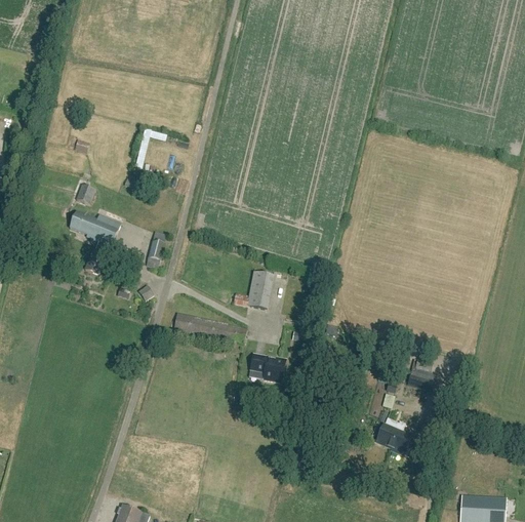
[(165,139),(166,132),(144,127),(135,167),(142,168),(149,135),(165,139)]
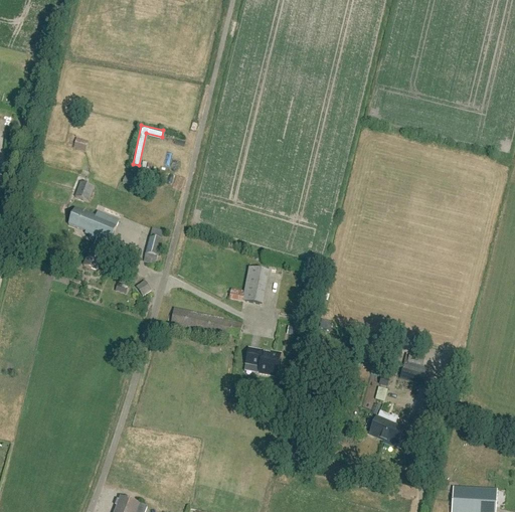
[(88,140),(76,137),(73,146),(84,150),(88,140)]
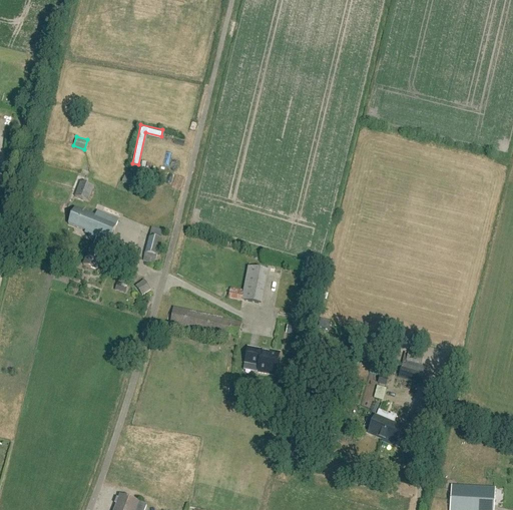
[(138,187),(141,179),(132,176),(132,175),(123,173),(121,180),(129,182),(129,184),(138,187)]
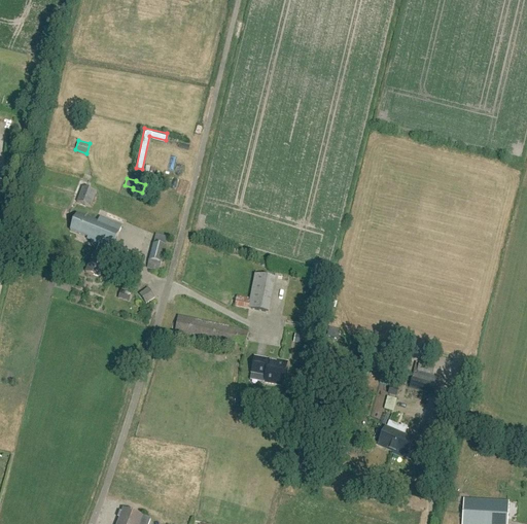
[(90,205),(96,189),(82,184),(76,200),(90,205)]
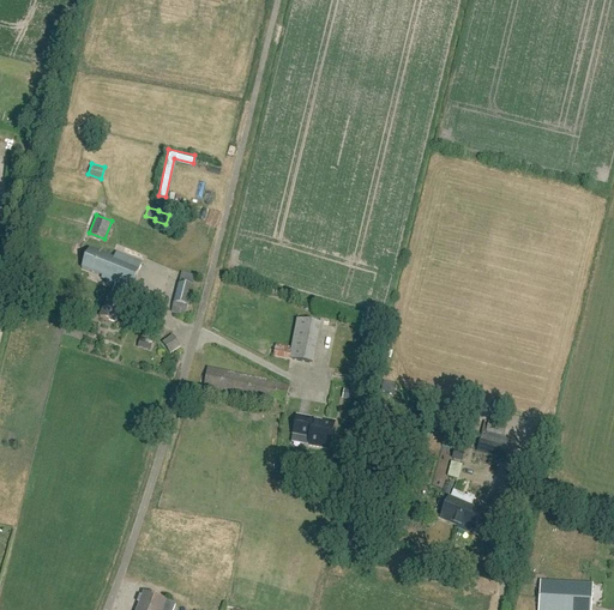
[(106,279),(115,283),(127,288),(131,289),(142,263),(120,254),(120,253),(118,252),(115,255),(90,246),(82,265),(102,273),(102,276),(107,277),(106,279)]
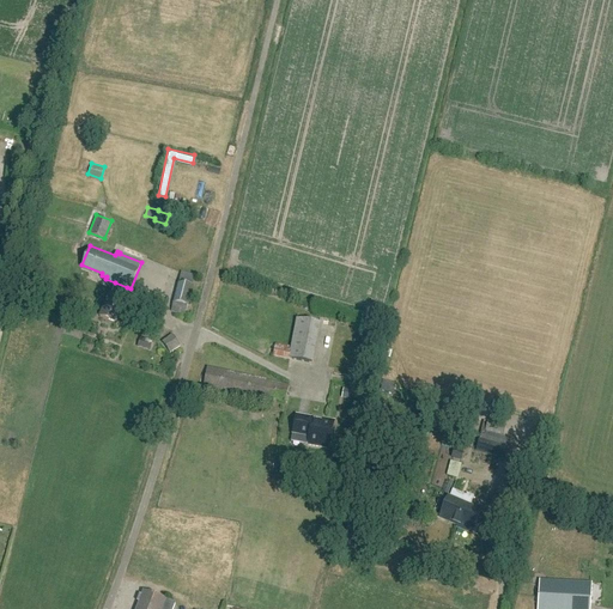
[(188,303),(195,274),(180,270),(174,299),(171,309),(186,312),(188,303)]
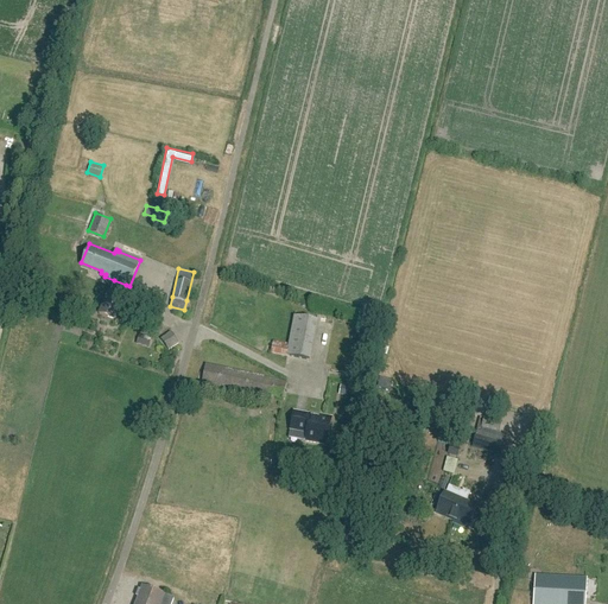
[(121,294),(126,285),(114,280),(111,290),(108,288),(99,311),(115,318),(125,296),(121,294)]
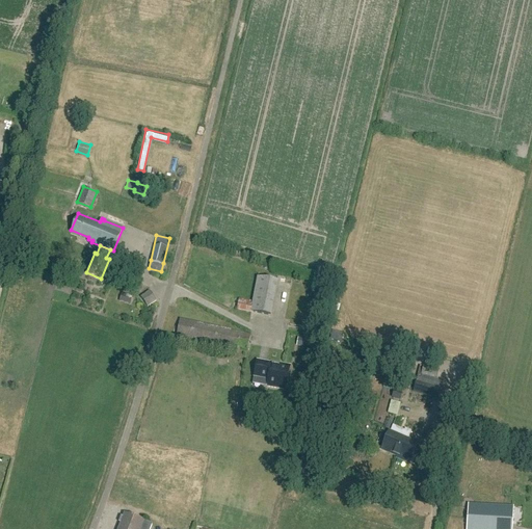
[(270,313),(277,279),(258,275),(254,299),(239,296),(237,307),(270,313)]
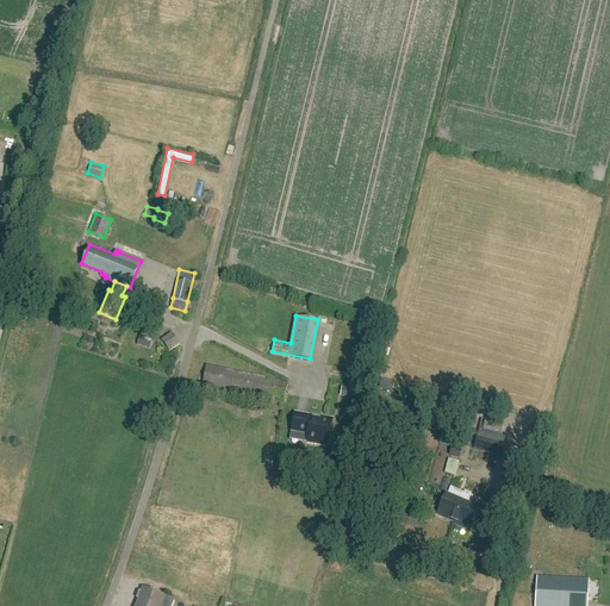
[(161,337),(168,349),(179,341),(172,330),(161,337)]
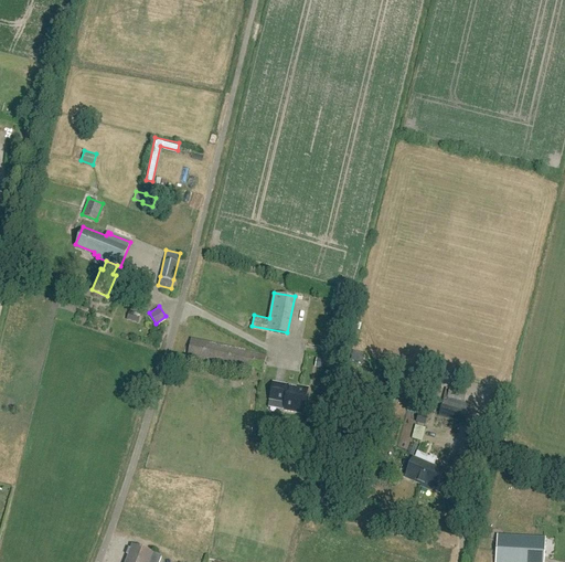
[(263,369),(266,353),(246,350),(246,348),(191,337),(188,356),(243,367),(243,364),(263,369)]
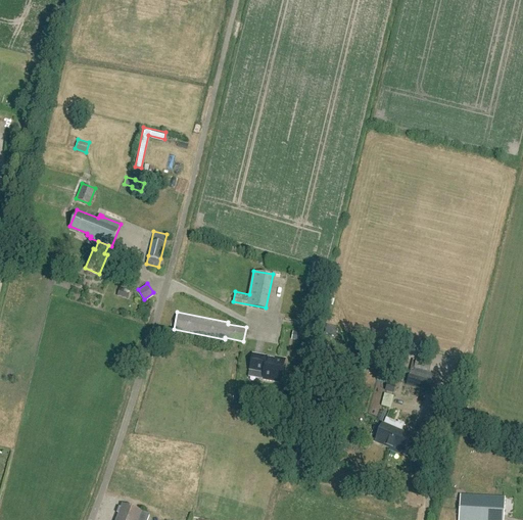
[(325,332),(335,335),(337,326),(327,324),(325,332)]
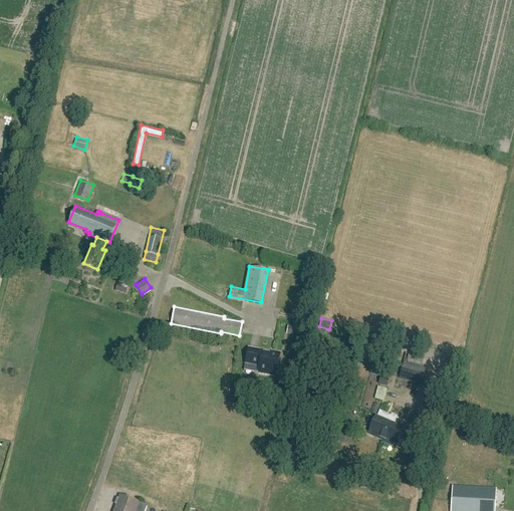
[(288,324),(286,331),(295,333),(297,326),(288,324)]
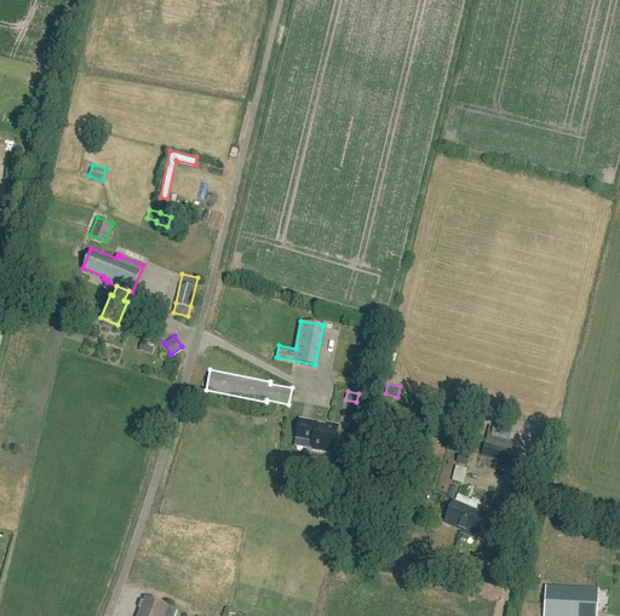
[(299,415),(296,436),(310,438),(309,447),(333,452),(338,424),(317,419),(299,415)]
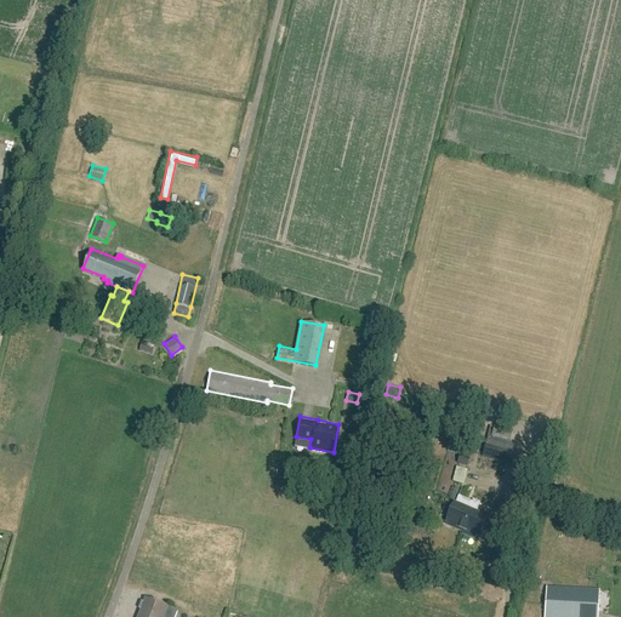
[(508,441),(512,427),(494,423),(490,438),(508,441)]
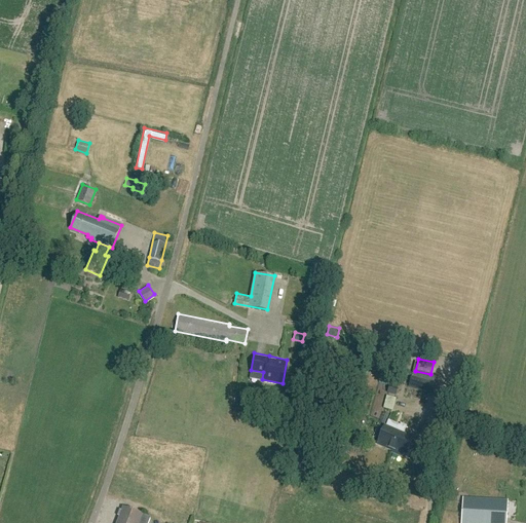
[(406,381),(430,388),(434,377),(410,370),(406,381)]
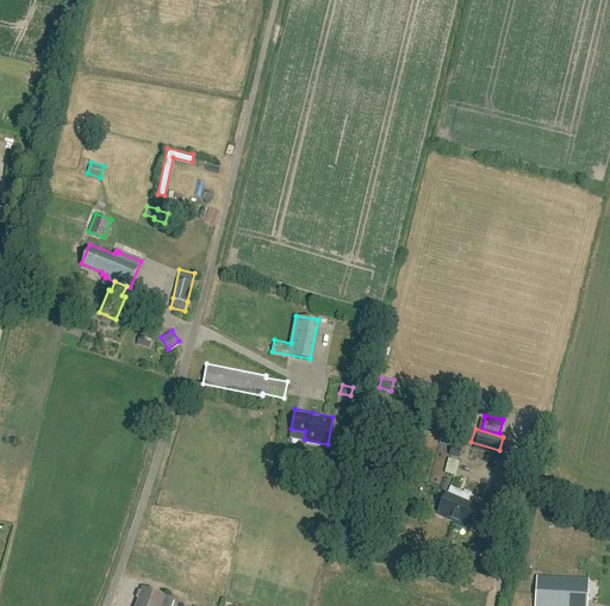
[(455,472),(459,457),(448,455),(444,469),(455,472)]
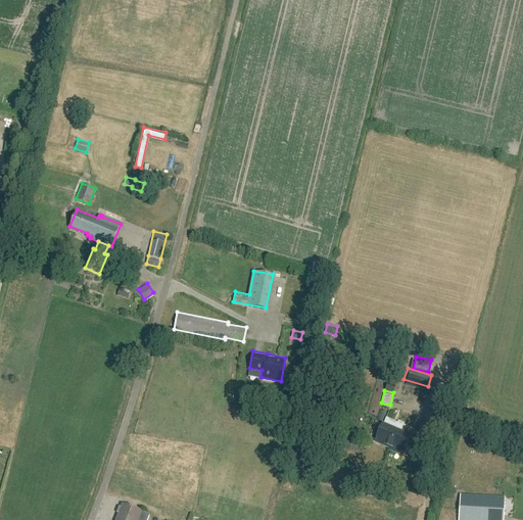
[(455,410),(458,397),(459,394),(446,391),(442,407),(455,410)]
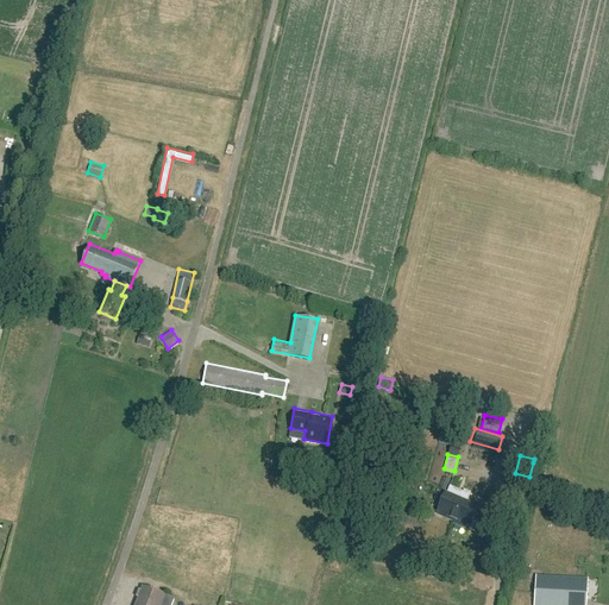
[(469,528),(477,504),(446,491),(438,512),(456,520),(454,522),(469,528)]
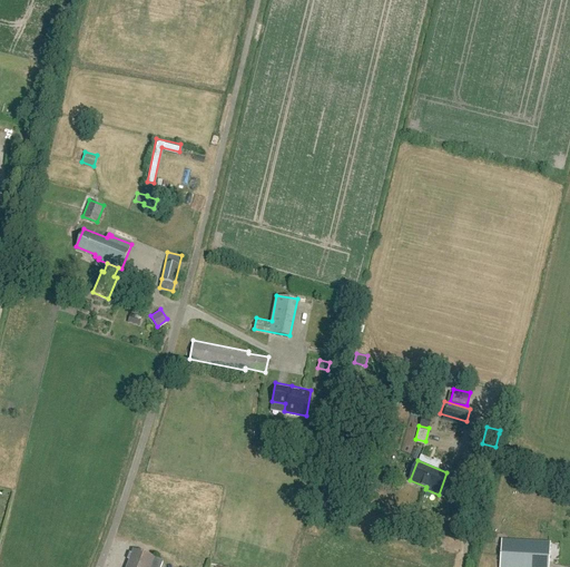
[(499,566),(548,566),(550,540),(501,537),(499,566)]
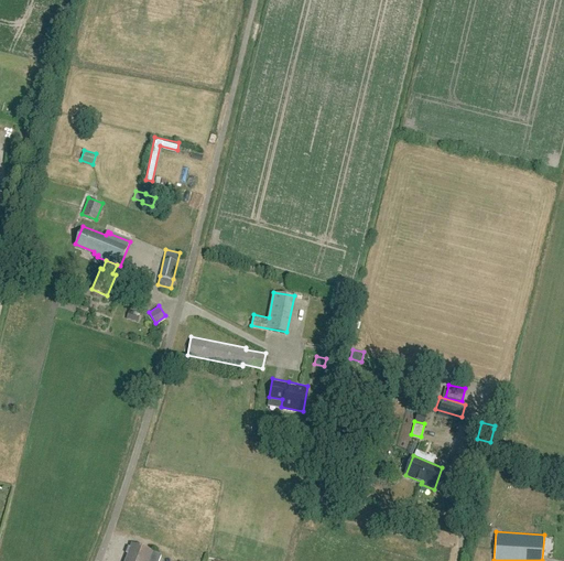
[(158,560),(161,553),(132,542),(125,560),(158,560)]
